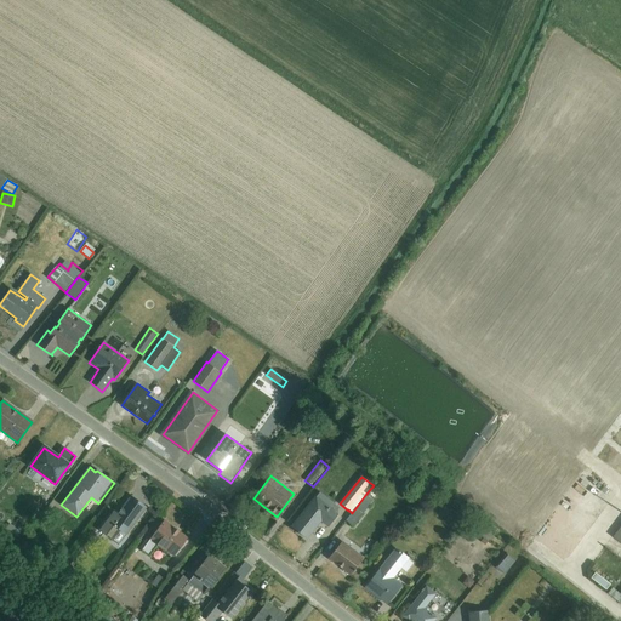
[(336,512),(340,507),(320,493),(291,528),(297,533),(296,533),(300,536),(301,535),(306,540),(320,522),(328,528),(339,514),(336,512)]
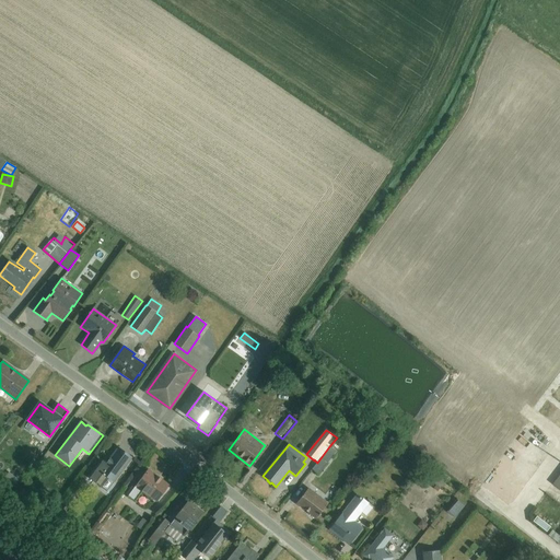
[(143,457),(147,452),(139,446),(136,451),(143,457)]
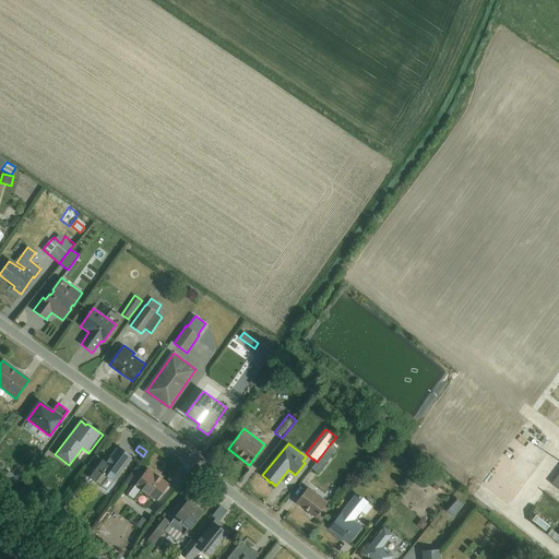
[(317,462),(311,468),(318,474),(328,462),(335,451),(329,445),(317,462)]
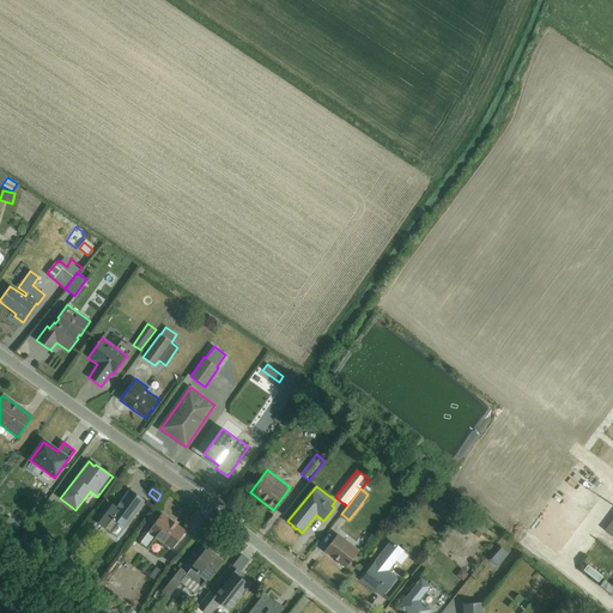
[(145,502),(129,490),(117,505),(113,503),(104,514),(109,517),(102,526),(111,532),(110,534),(116,539),(145,502)]
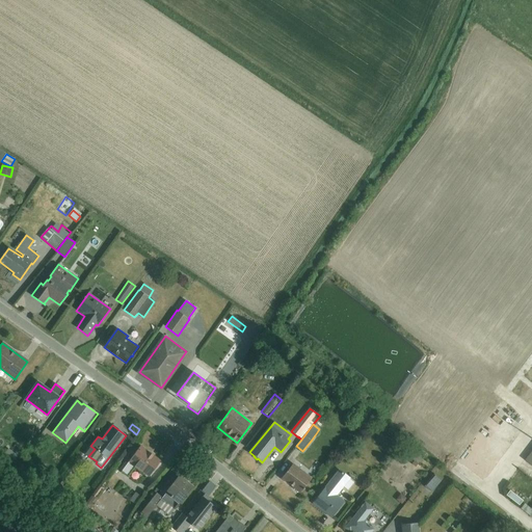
[(128,476),(134,467),(149,477),(161,461),(140,446),(122,472),(128,476)]
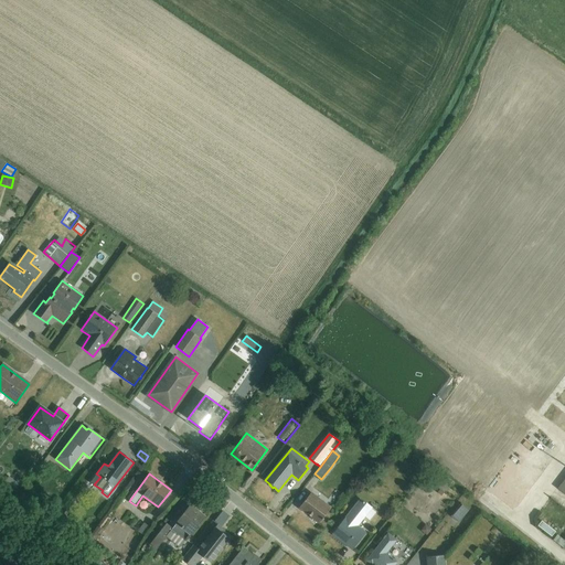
[(9,477),(3,483),(13,491),(19,484),(9,477)]
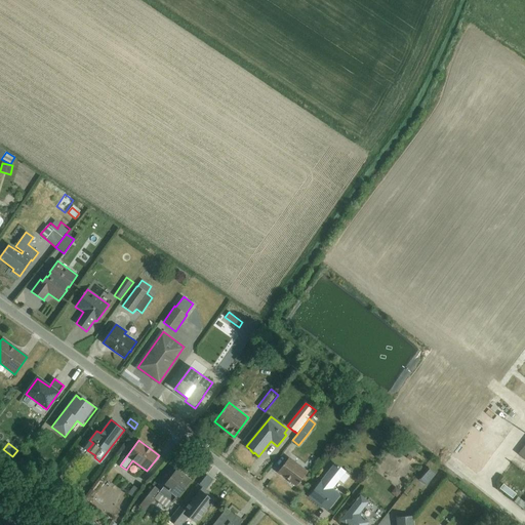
[(407,447),(404,450),(406,451),(406,453),(412,457),(416,451),(410,446),(409,448),(407,447)]
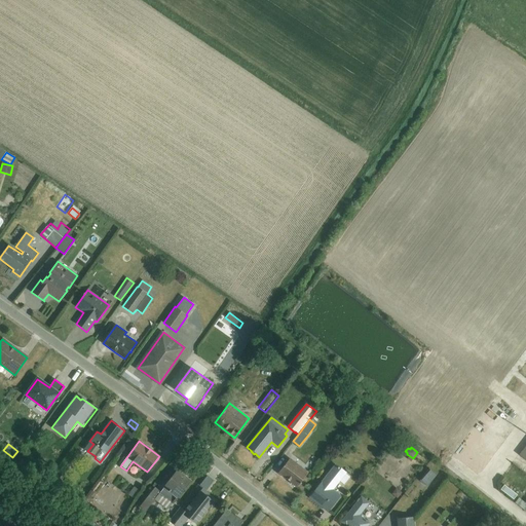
[(26,458),(23,462),(31,468),(34,463),(26,458)]
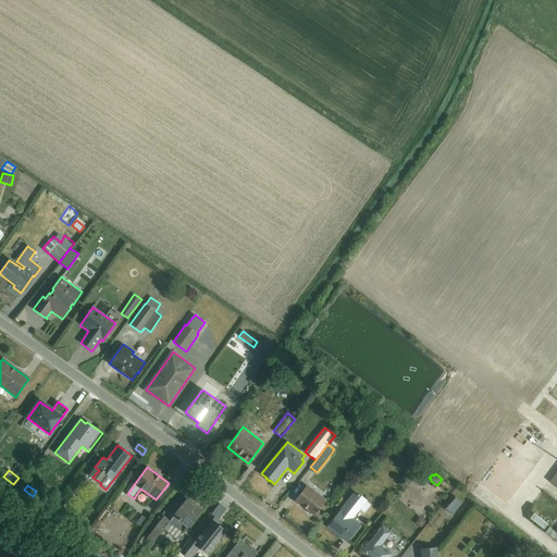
[(326,500),(307,485),(295,502),(314,517),(326,500)]
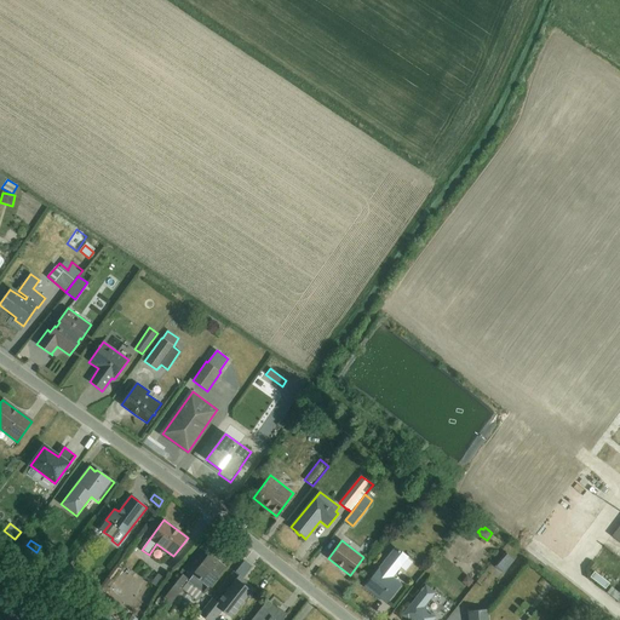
[(407,558),(408,557),(396,547),(366,586),(386,603),(401,584),(392,578),(401,568),(406,572),(412,563),(407,558)]
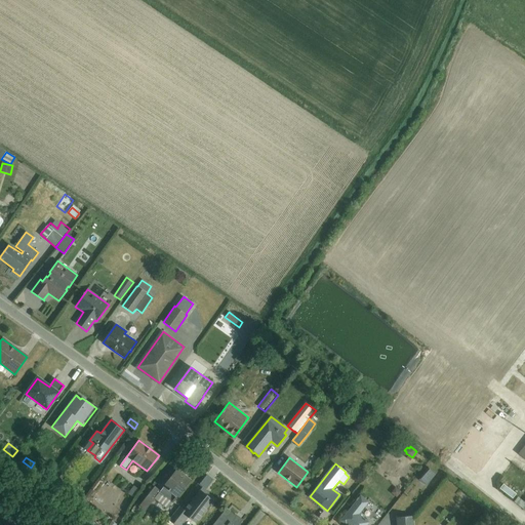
[(429,468),(418,480),(426,486),(436,474),(429,468)]
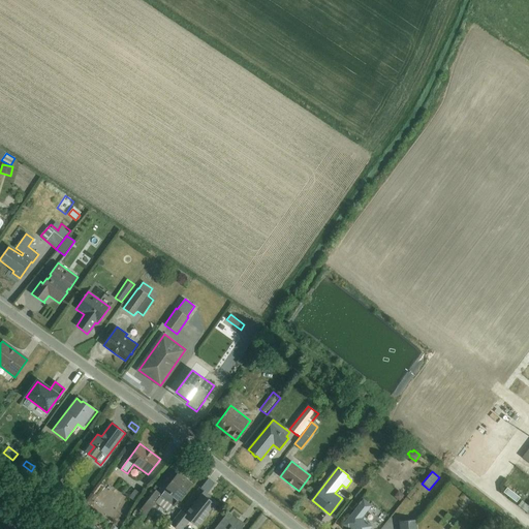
[(179,473),(161,495),(156,490),(139,511),(146,516),(155,503),(168,514),(191,484),(179,473)]
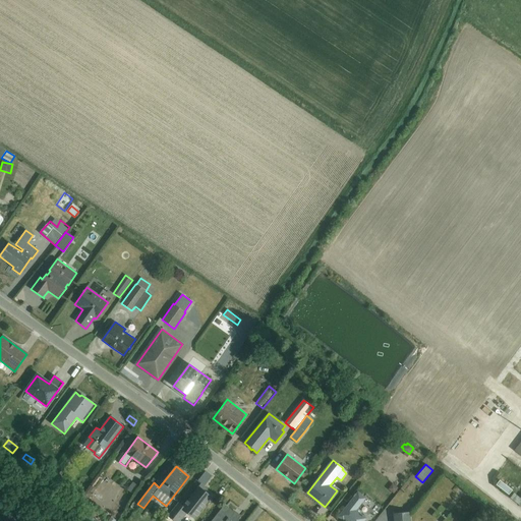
[(387,471),(385,476),(392,479),(394,474),(387,471)]
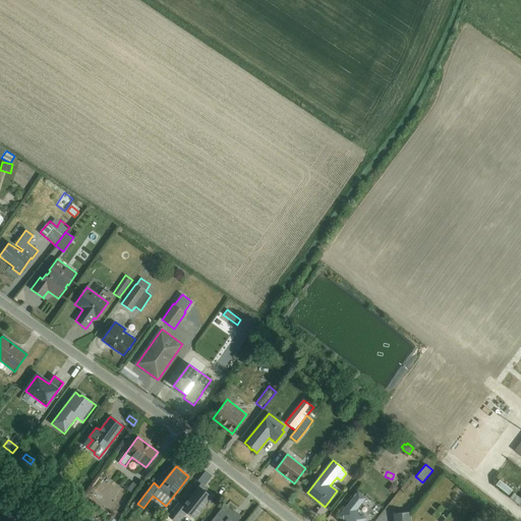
[(500,480),(496,485),(508,496),(512,490),(500,480)]
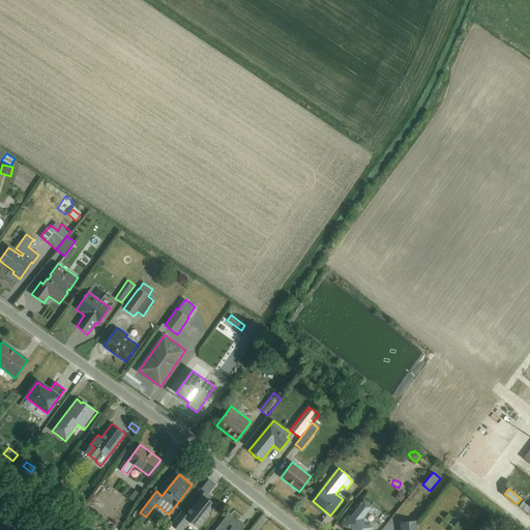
[(135,491),(128,499),(135,503),(141,495),(135,491)]
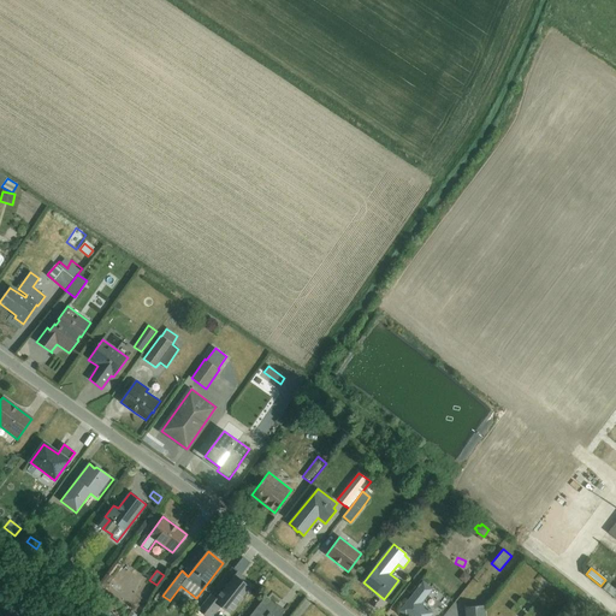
[(461,578),(468,582),(473,575),(466,570),(461,578)]
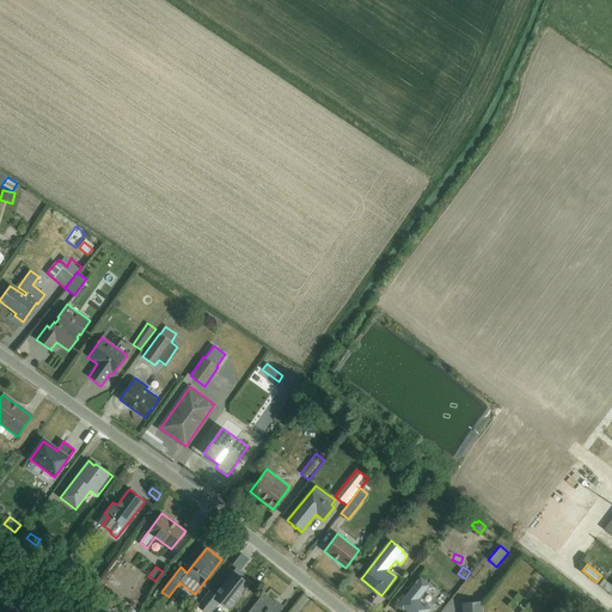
[(214,585),(207,594),(227,611),(242,593),(243,594),(246,589),(246,591),(248,587),(251,583),(243,576),(244,575),(236,569),(220,588),(214,585)]
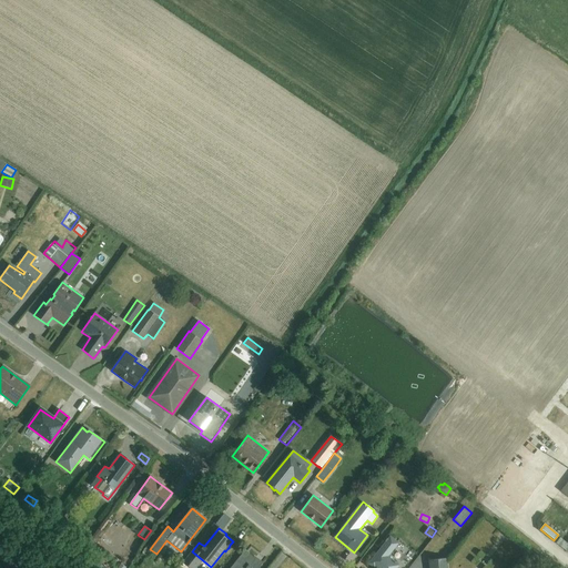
[(388,556),(399,544),(389,536),(368,564),(373,567),(374,567),(375,567),(402,567),(399,566),(388,556)]
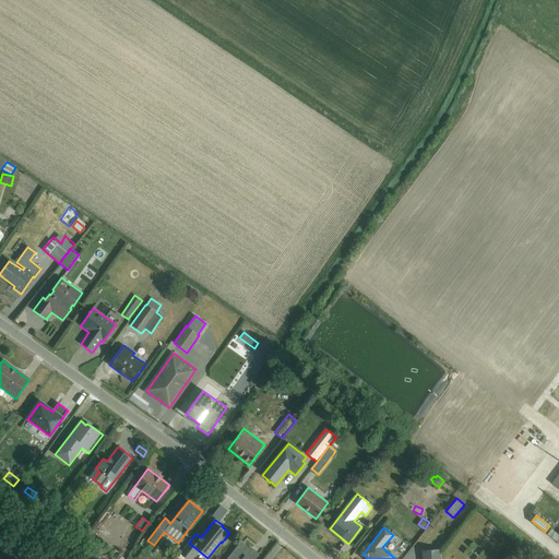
[(88,540),(95,549),(100,544),(94,536),(88,540)]
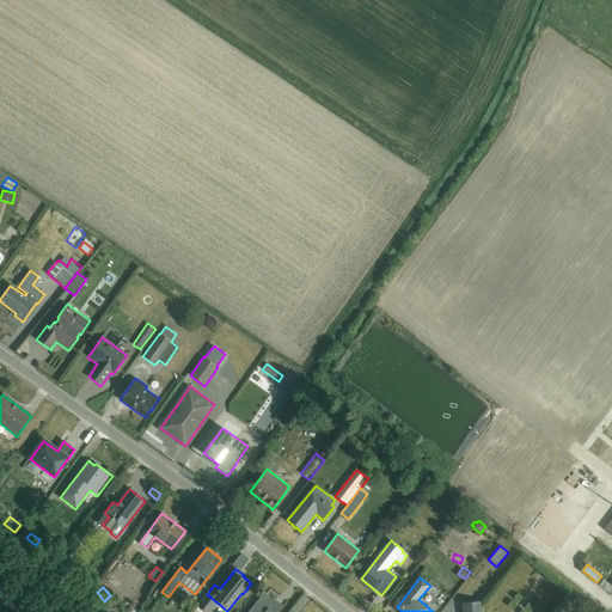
[(250,611),(277,611),(281,607),(275,601),(274,603),(264,594),(250,611)]
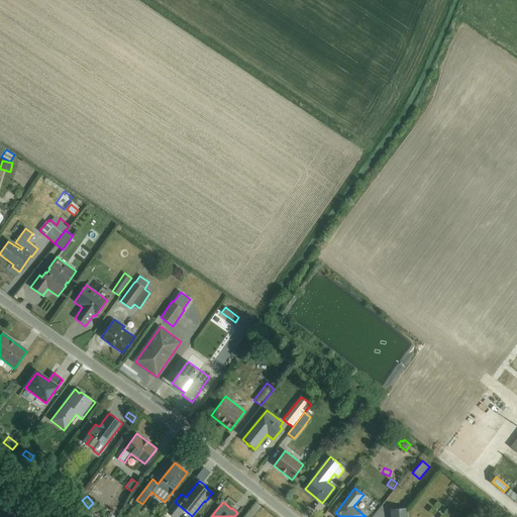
[(127,516),(135,516),(139,512),(133,507),(126,516),(127,516)]
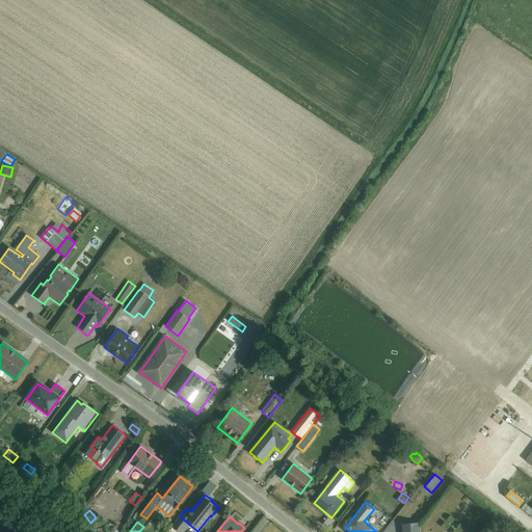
[(419,531),(418,523),(401,525),(401,531),(419,531)]
